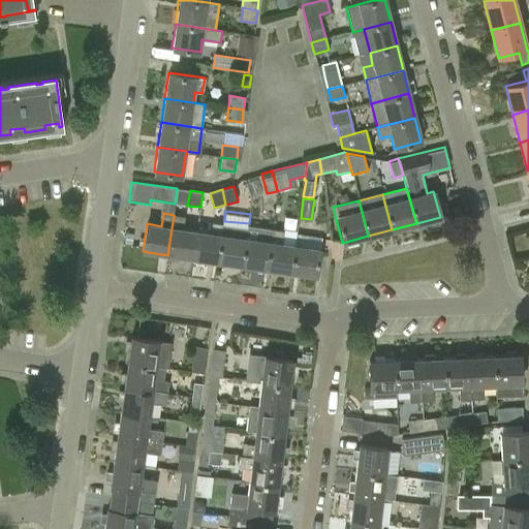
[(184,216),(174,215),(167,255),(192,258),(196,231),(182,229),(184,216)]
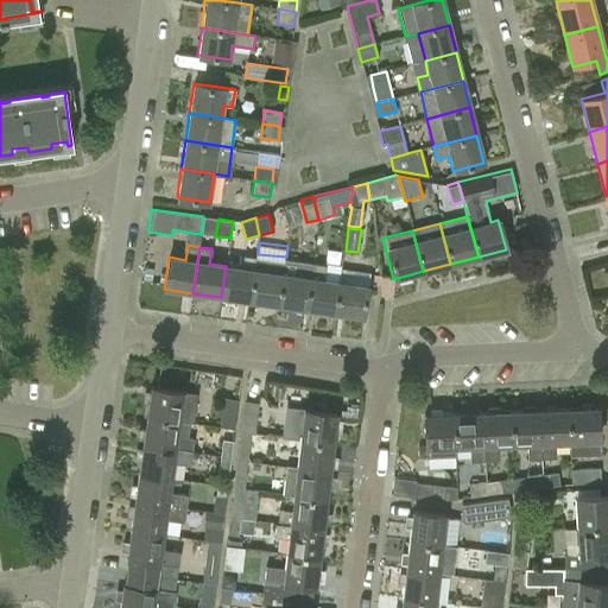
[(242,268),(226,266),(221,297),(249,302),(255,258),(245,257),(242,268)]
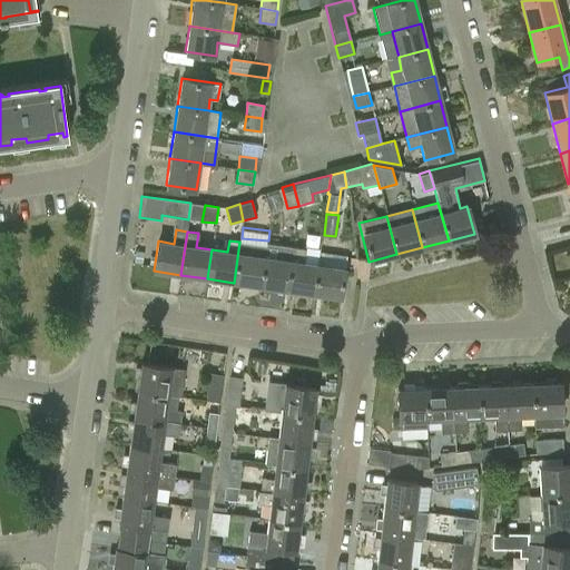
[(266,246),(239,242),(234,283),(261,286),(266,246)]
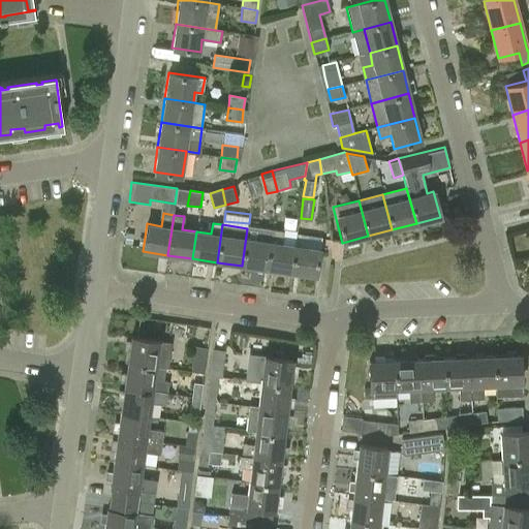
[(247,225),(247,228),(242,266),(266,270),(272,229),(247,225)]
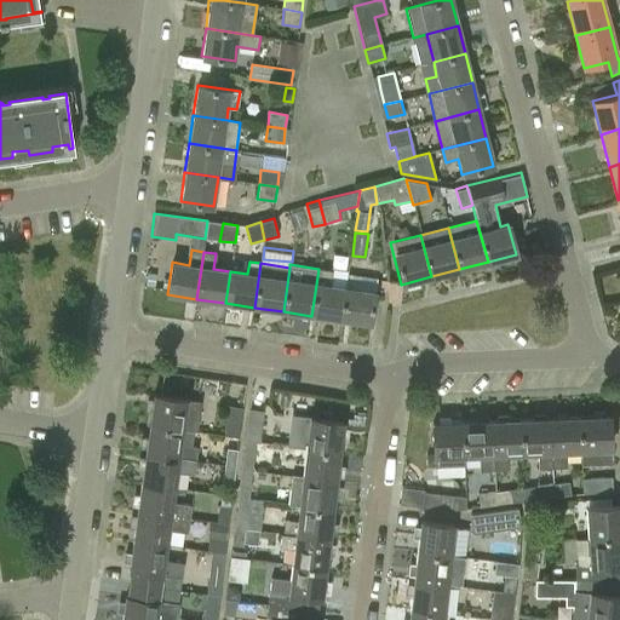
[(333,271),(319,269),(311,316),(340,320),(346,274),(348,271),(333,269),(333,271)]
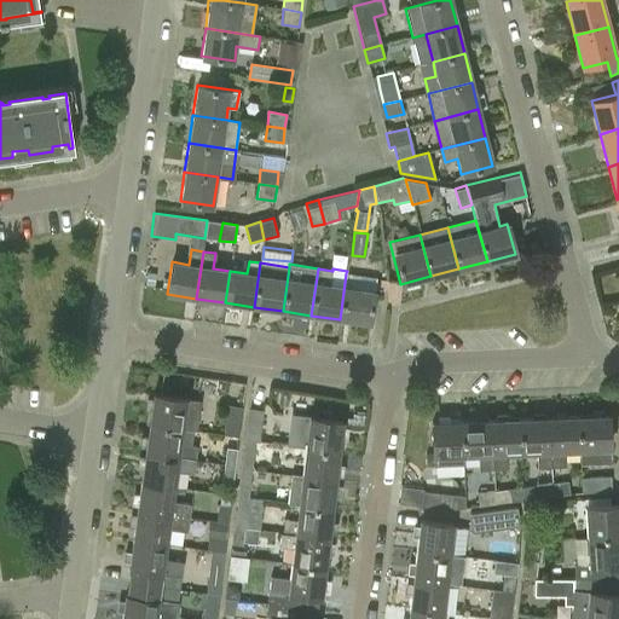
[(154,285),(156,275),(146,273),(145,284),(154,285)]
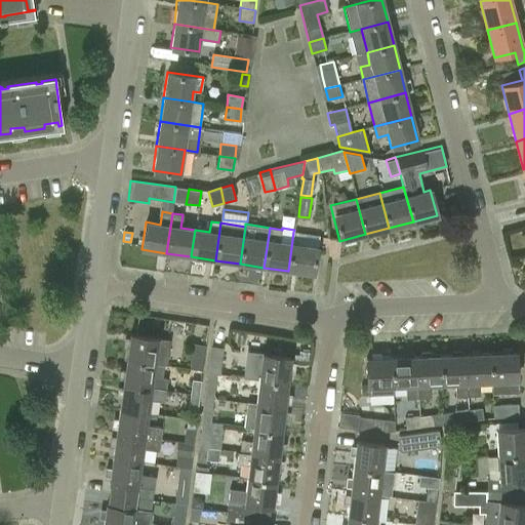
[(319,236),(293,232),(288,271),(314,275),(319,236)]
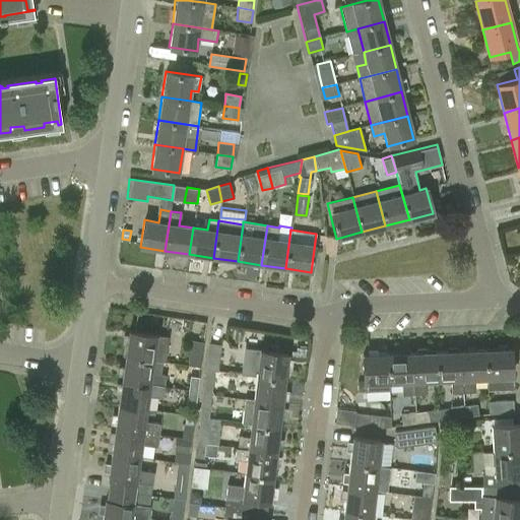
[(125,356),(164,362),(167,362),(170,337),(128,332),(125,356)]
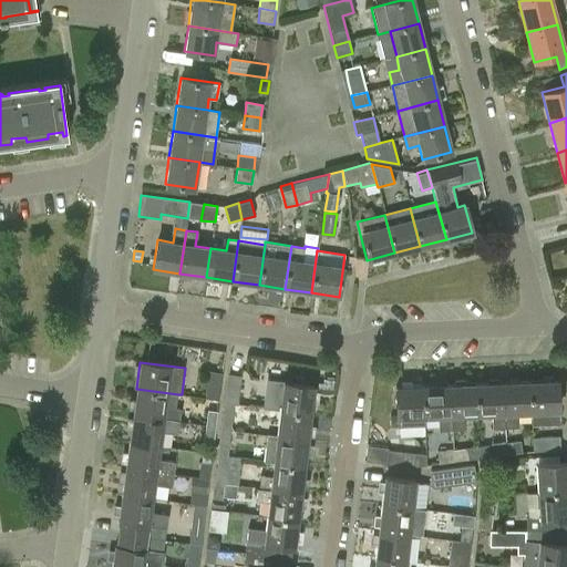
[(205,399),(218,400),(222,373),(208,371),(205,399)]
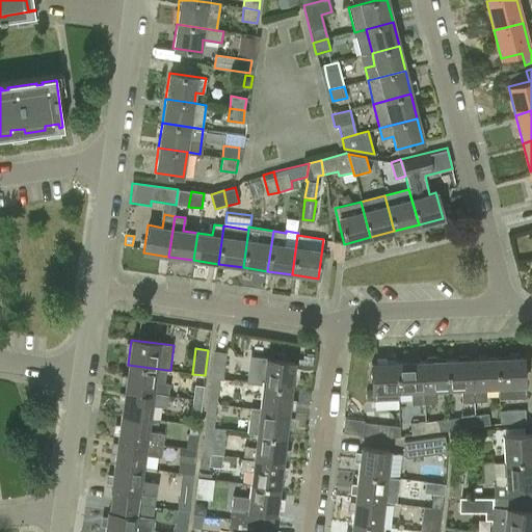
[(211,379),(220,380),(222,380),(225,353),(214,352),(211,379)]
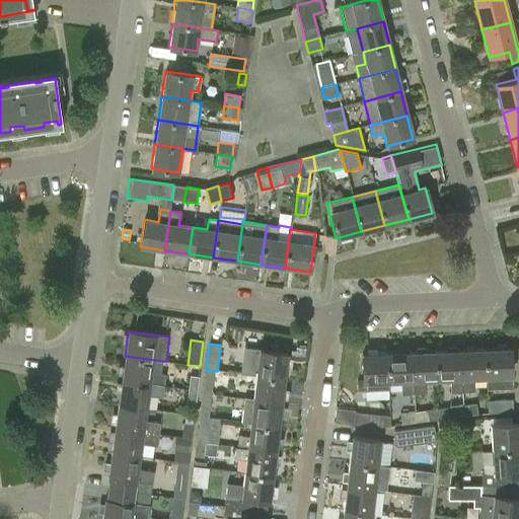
[(485,349),(486,389),(511,388),(510,376),(509,348),(485,349)]
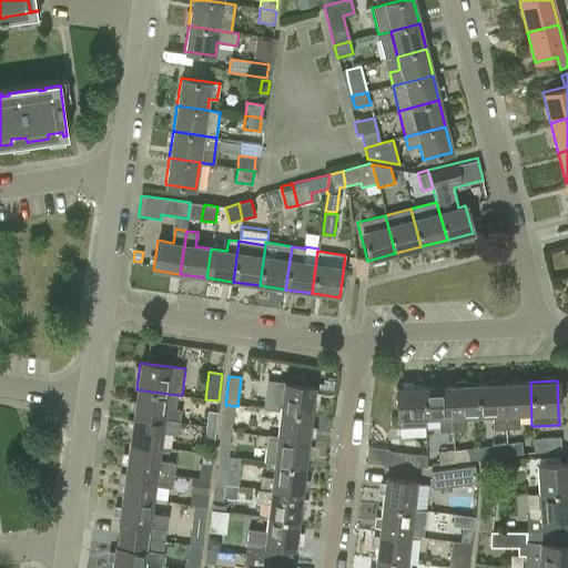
[(530,382),(503,383),(505,428),(518,428),(518,414),(530,413),(531,426),(530,382)]
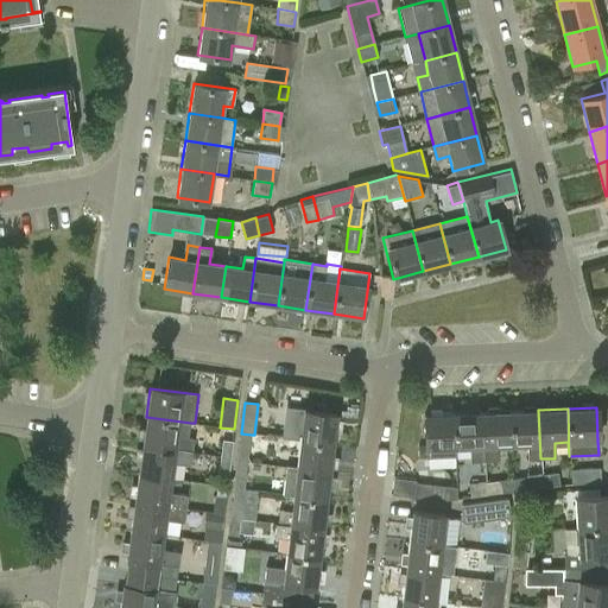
[(299,441),(333,444),(336,415),(303,410),(299,441)]
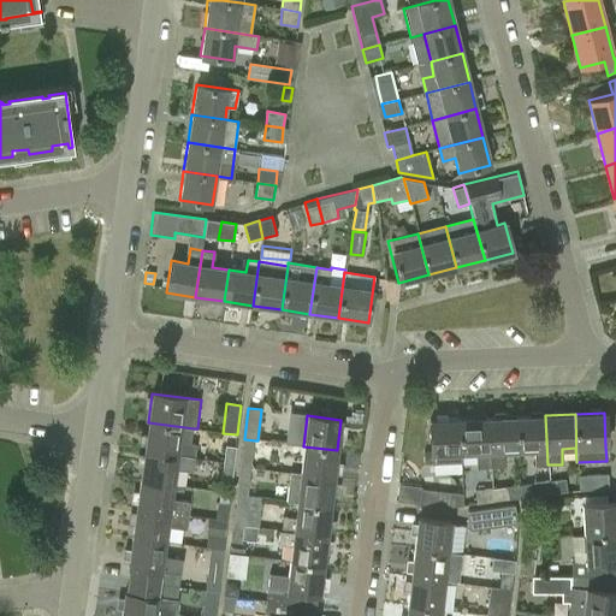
[(545,415),(517,416),(519,450),(534,450),(534,466),(548,465),(545,415)]
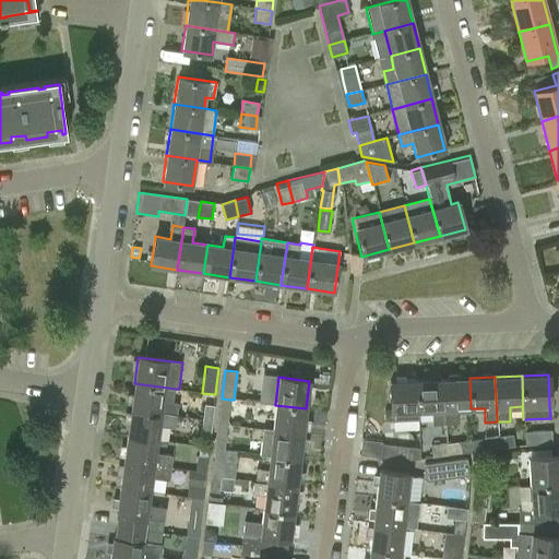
[(470,378),(442,379),(444,425),(458,424),(456,409),(471,408),(470,378)]
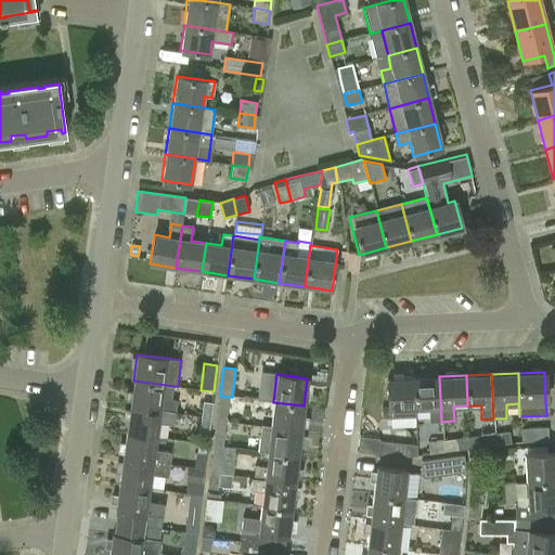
[(439,376),(413,377),(415,409),(428,408),(429,422),(441,422),(439,376)]
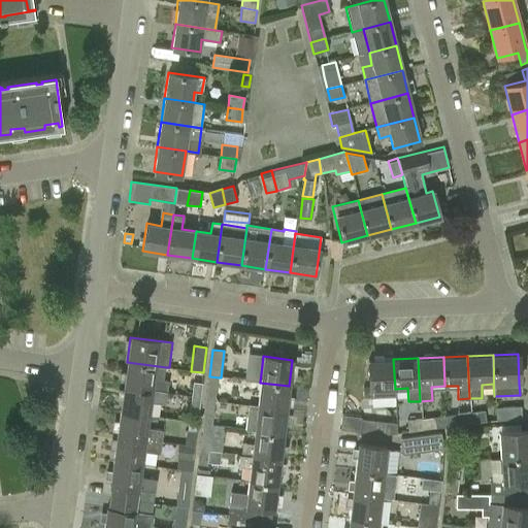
[(393,359),(368,360),(369,386),(369,397),(395,396),(395,389),(393,359)]
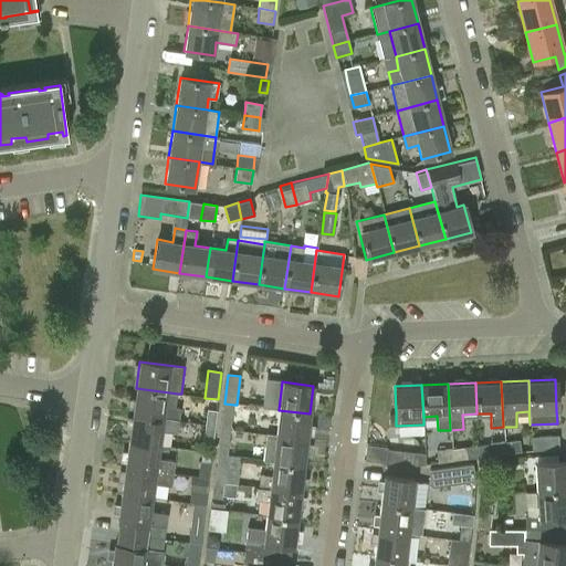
[(136,388),(132,415),(180,421),(182,406),(177,405),(178,394),(136,388)]
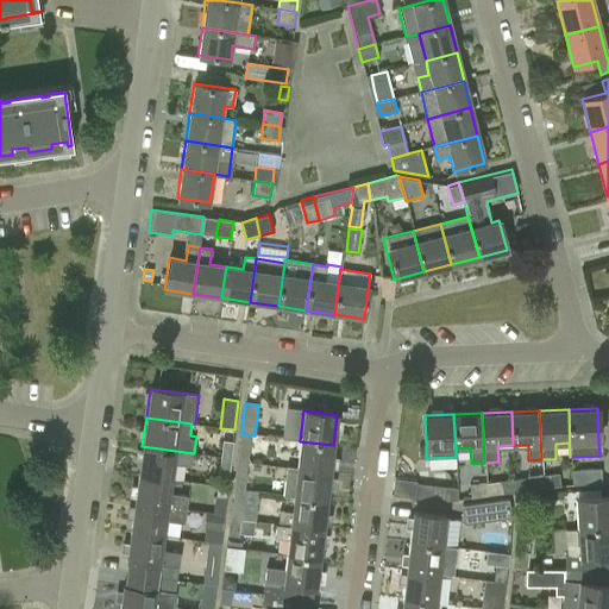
[(252,435),(242,434),(238,463),(249,464),(252,435)]
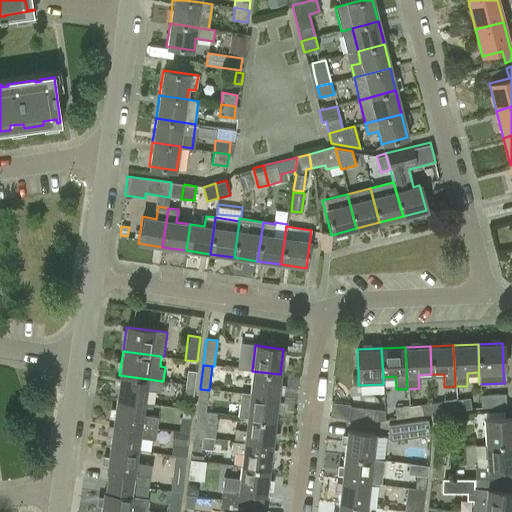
[(187,371),(185,384),(194,386),(196,372),(187,371)]
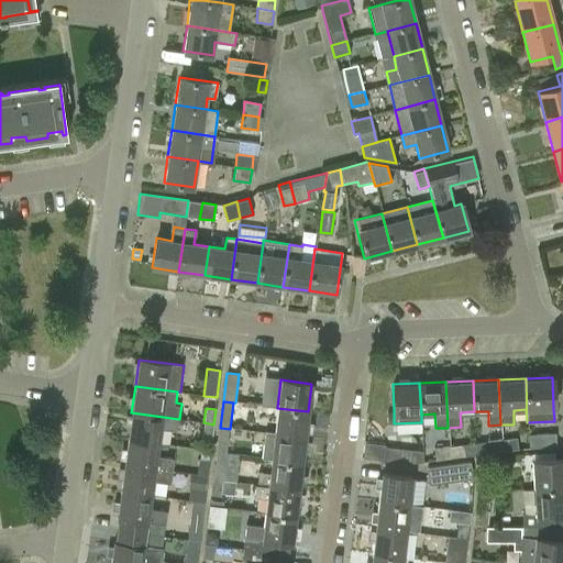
[(277,408),(274,434),(305,438),(308,411),(277,408)]
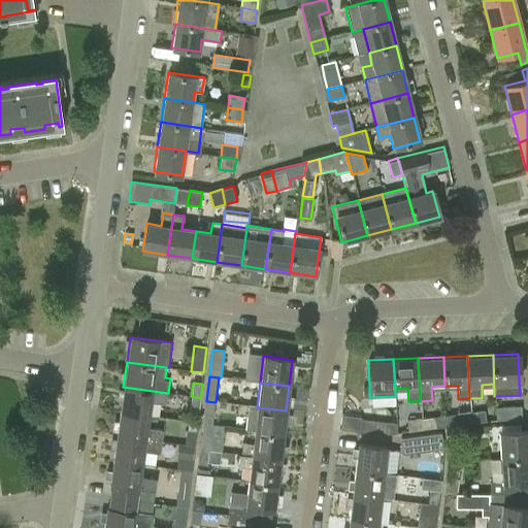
[(123,387),(120,411),(147,416),(150,400),(166,402),(168,393),(123,387)]
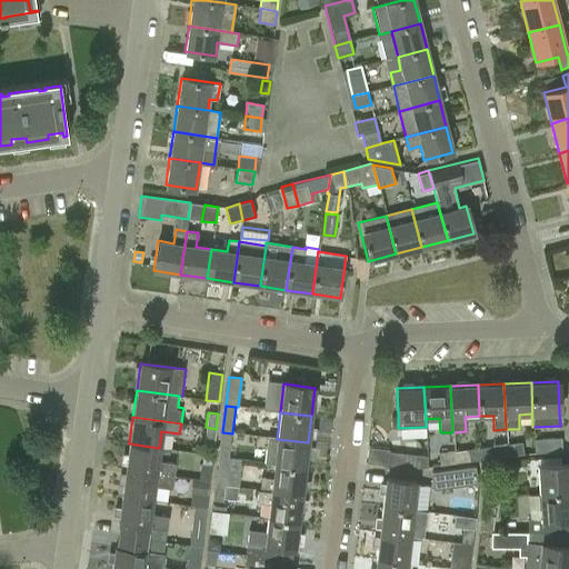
[(216,429),(206,427),(205,443),(215,445),(216,429)]
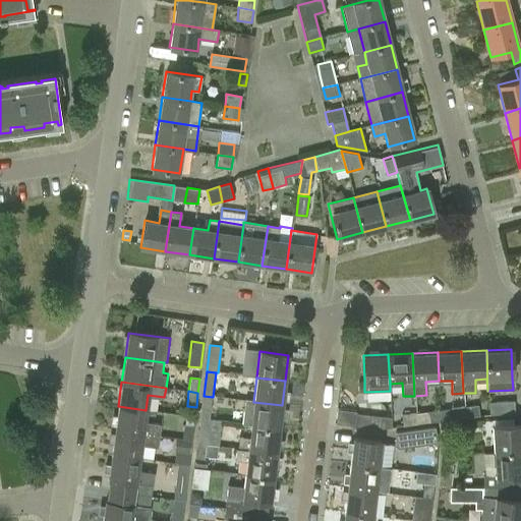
[(204,396),(200,421),(210,422),(213,397),(204,396)]
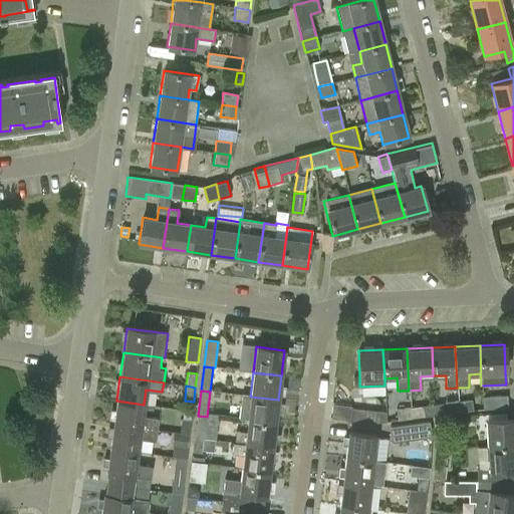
[(458,402),(459,413),(473,411),(472,400),(471,400),(470,391),(458,392),(458,402)]
